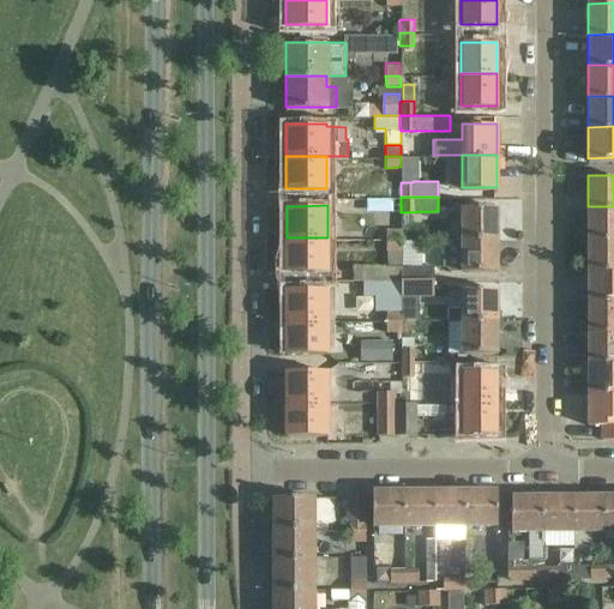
[(462,237),(497,237),(497,205),(462,205),(462,237)]
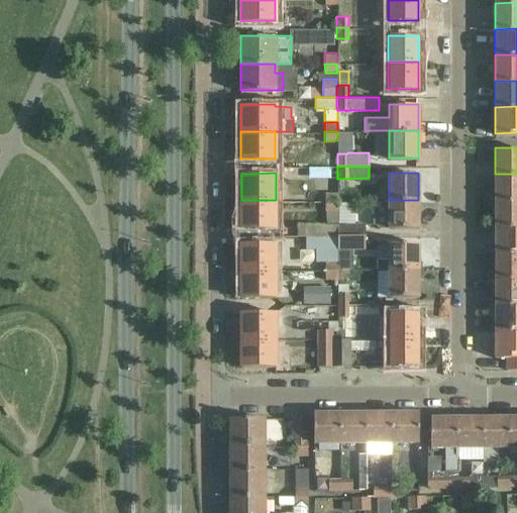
[(495,200),(516,199),(516,174),(495,174),(495,200)]
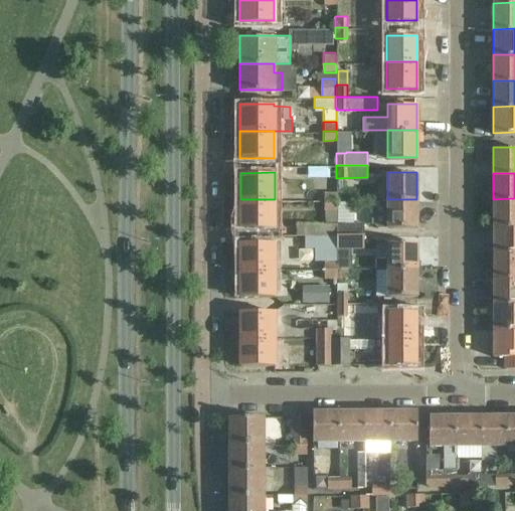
[(336,190),(324,190),(324,199),(336,199),(336,190)]
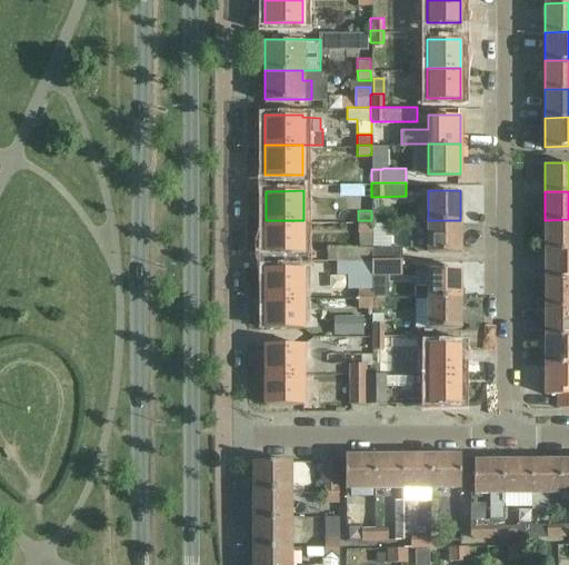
[(568,219),(545,220),(545,249),(568,248),(568,219)]
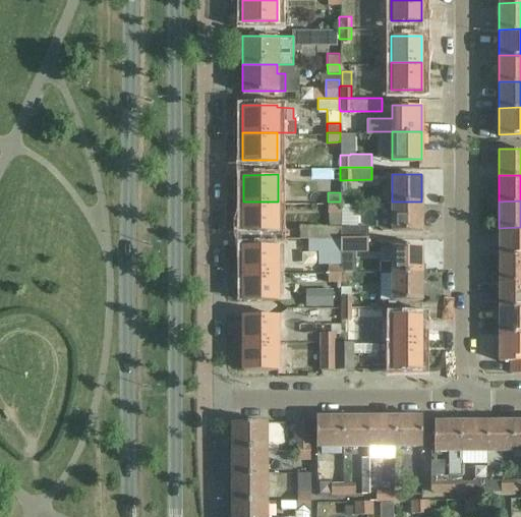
[(278,229),(278,202),(243,202),(243,229),(278,229)]
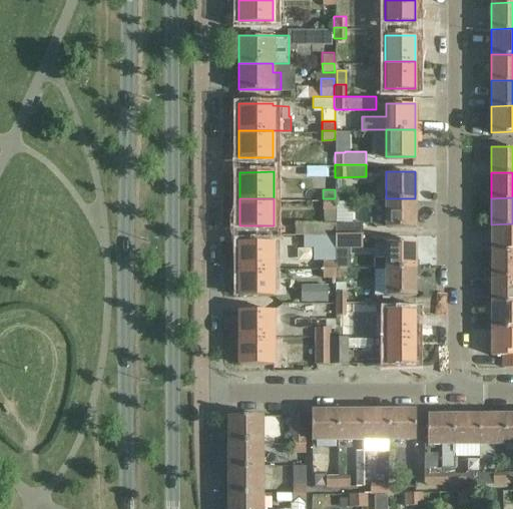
[(335,232),(335,220),(335,198),(323,198),(323,209),(325,209),(325,220),(295,220),(295,233),(304,233),(335,232)]
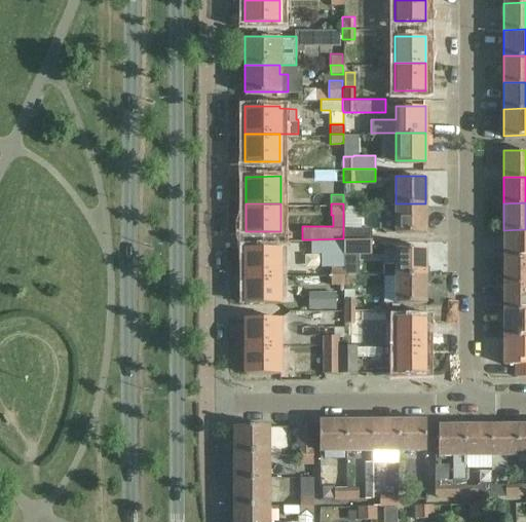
[(380,203),(380,226),(386,231),(425,231),(425,203),(396,203),(380,203)]
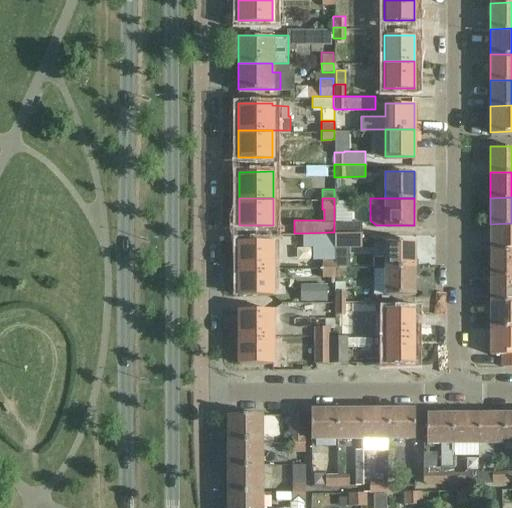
[(334,220),(334,232),(362,232),(362,220),(334,220)]
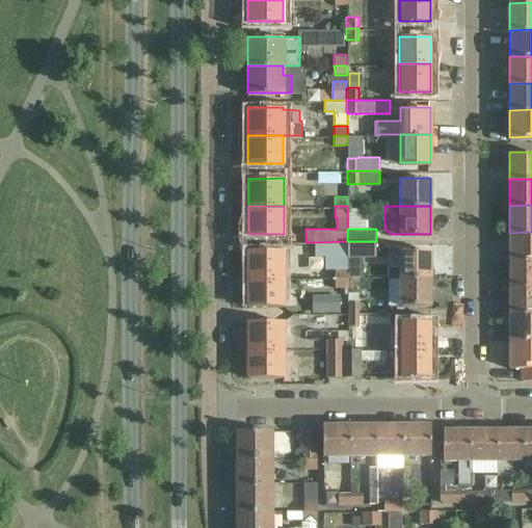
[(531,232),(509,233),(509,259),(531,259),(531,258),(531,232)]
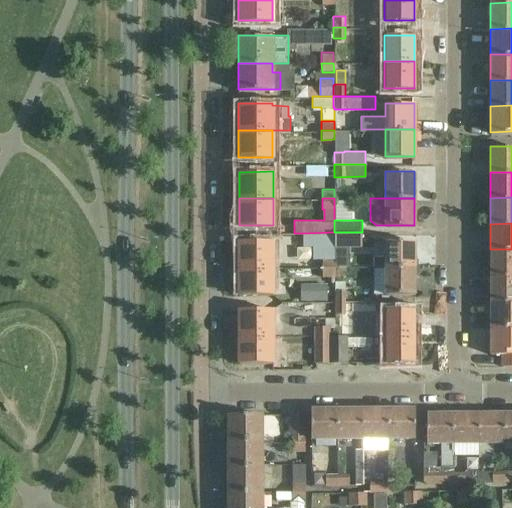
[(335,258),(335,245),(335,243),(334,232),(303,233),(303,245),(312,245),(312,258),(322,258),(335,258)]
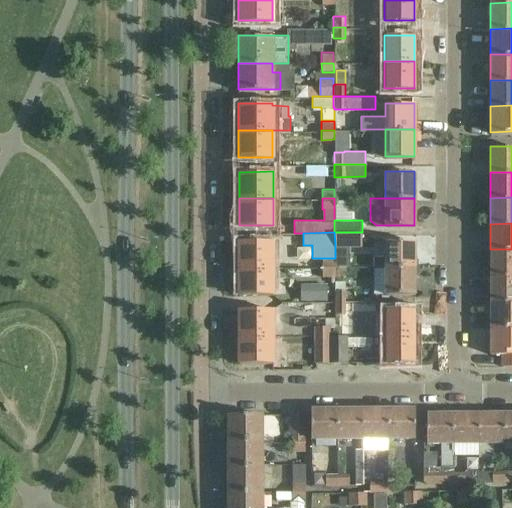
[(334,232),(335,243),(335,245),(362,245),(362,232),(334,232)]
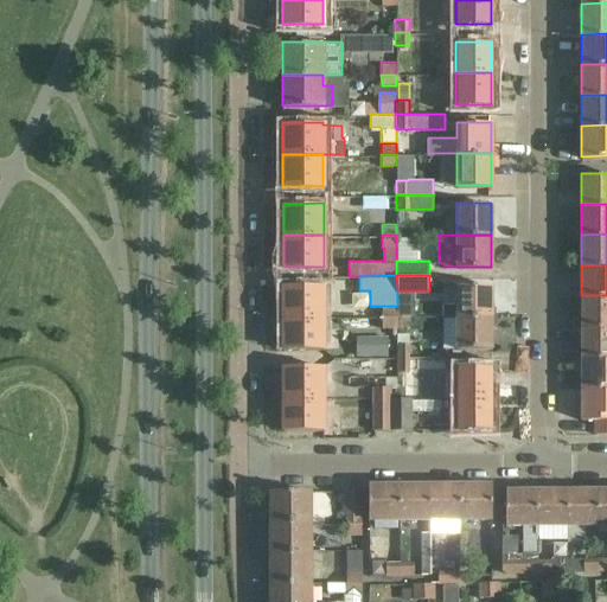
[(283,316),(324,315),(323,285),(283,285),(283,316)]
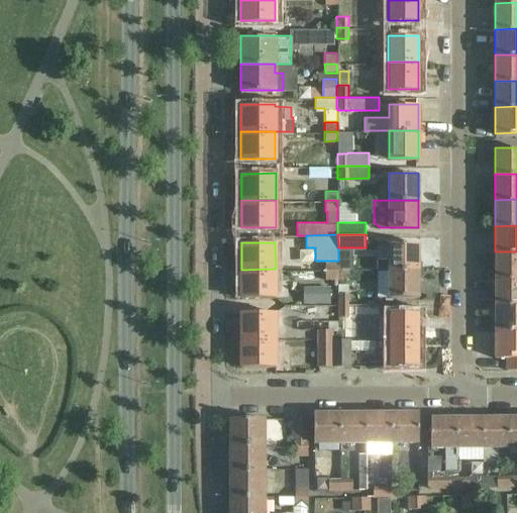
[(377,269),(389,269),(418,269),(418,242),(389,242),(389,258),(377,258),(377,269)]
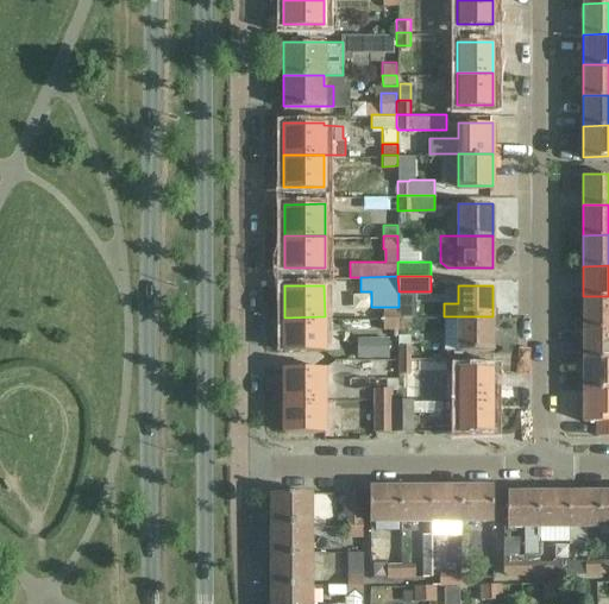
[(608,295),(583,296),(583,327),(608,326),(608,295)]
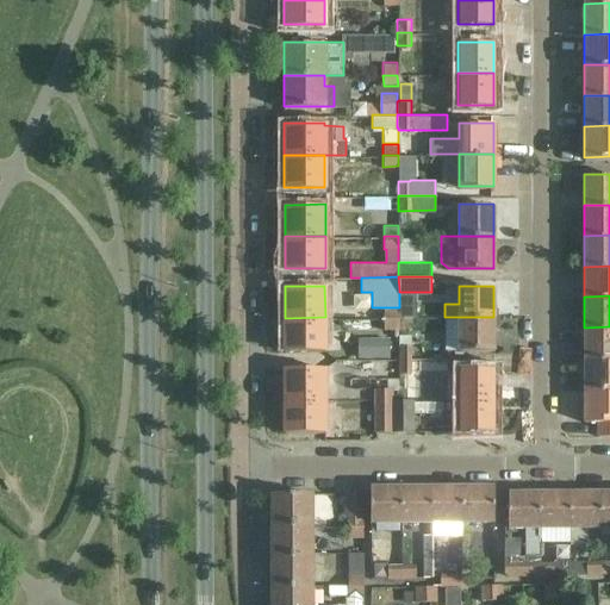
[(399,317),(399,307),(384,307),(384,317),(399,317)]
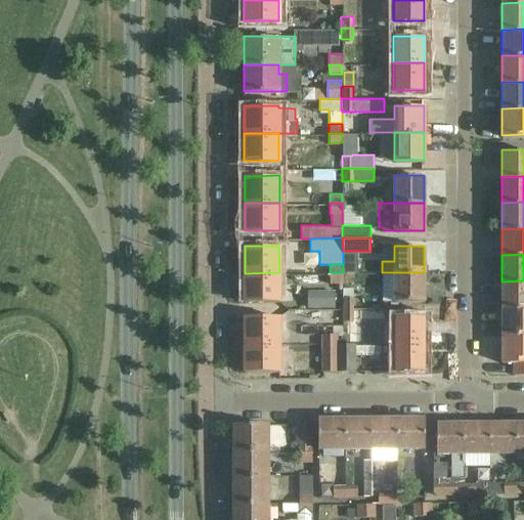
[(279,272),(245,273),(245,300),(279,300),(279,272)]
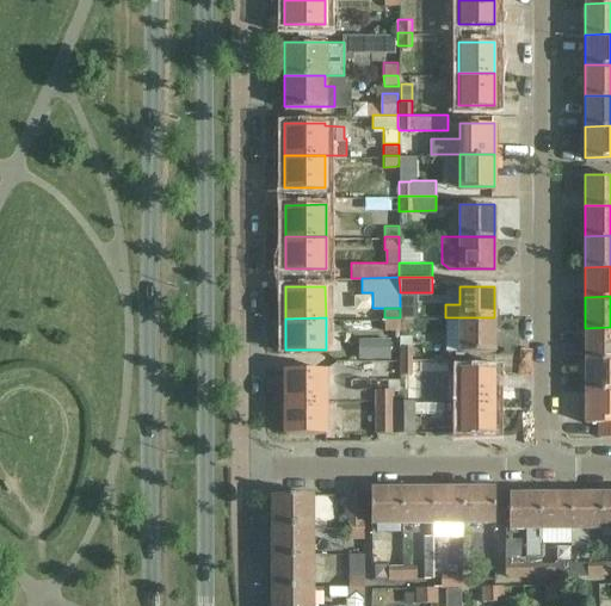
[(400,329),(400,317),(384,317),(384,329),(400,329)]
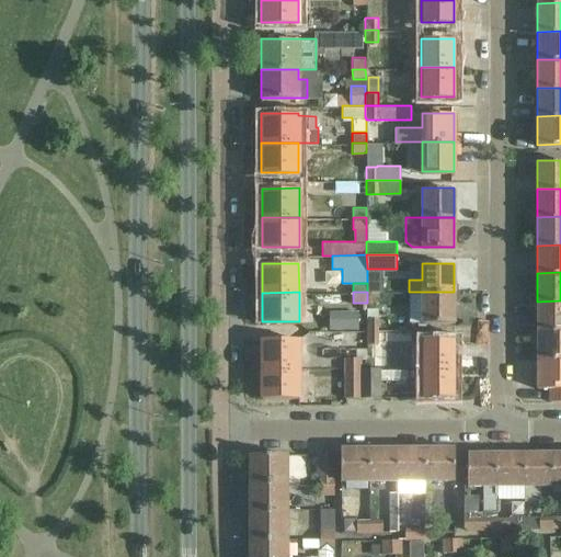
[(454,321),(454,292),(422,292),(422,321),(454,321)]
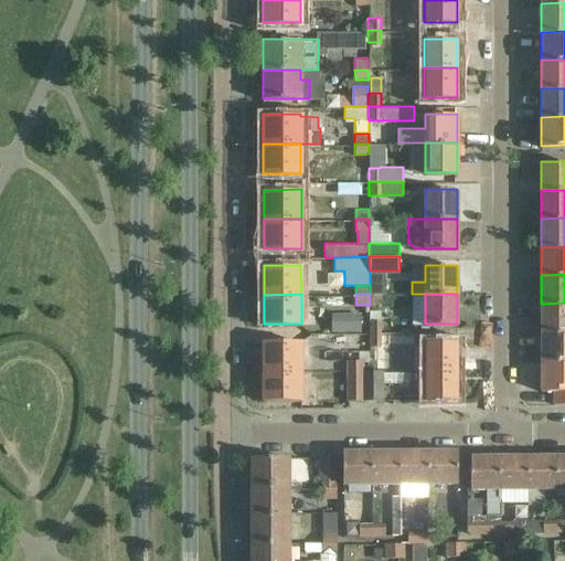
[(564,303),(541,304),(541,332),(564,331),(564,303)]
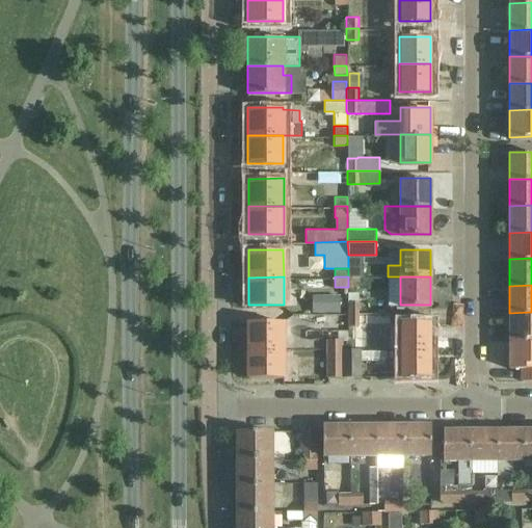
[(339,293),(313,293),(313,310),(339,310),(339,293)]
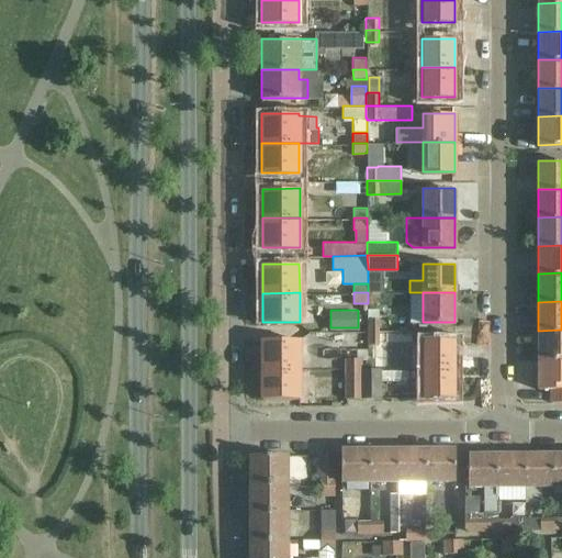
[(368,316),(368,330),(377,330),(377,316),(368,316)]
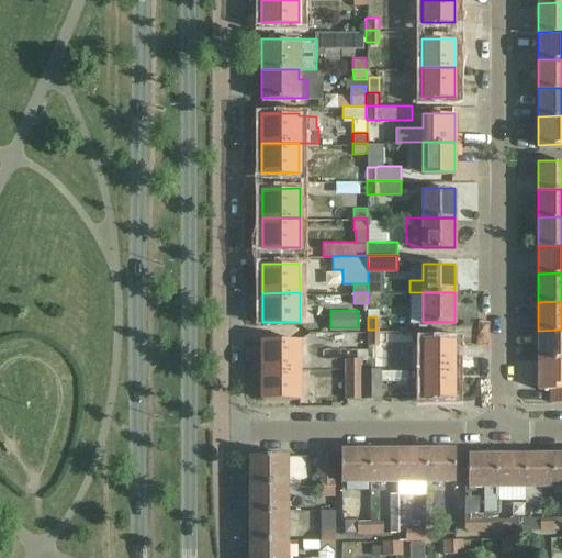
[(377,330),(368,330),(368,343),(377,343),(377,330)]
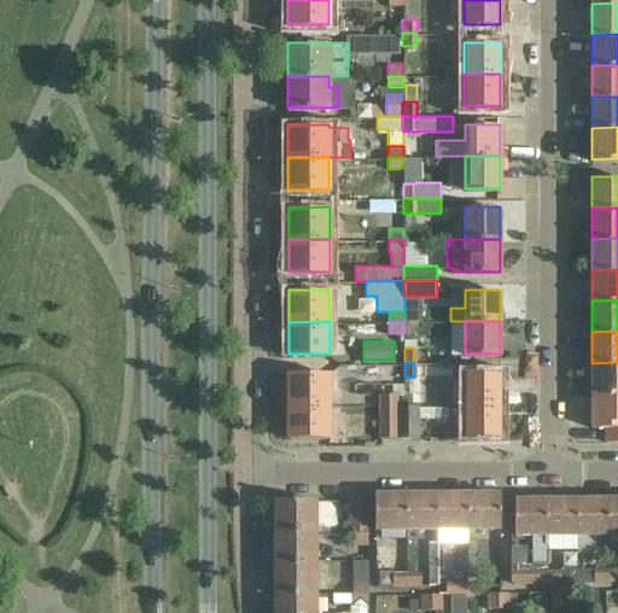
[(617,393),(617,362),(592,363),(593,393),(617,393)]
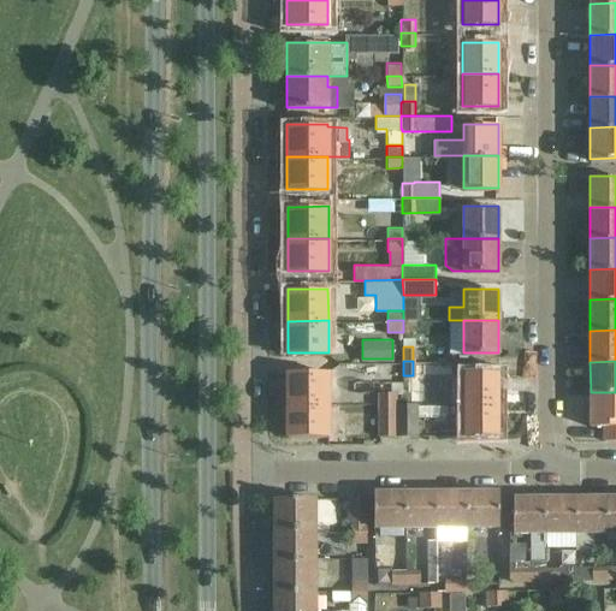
[(288,371),(288,403),(329,403),(327,371),(288,371)]
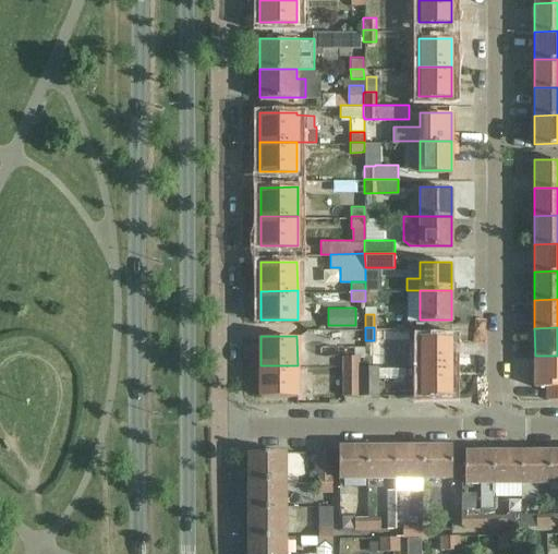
[(420,336),(420,365),(451,365),(451,336),(420,336)]
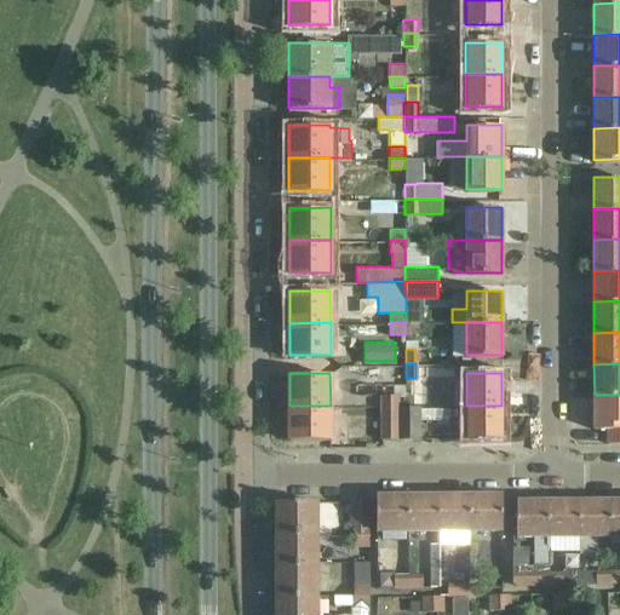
[(382,394),(382,404),(400,404),(400,394),(382,394)]
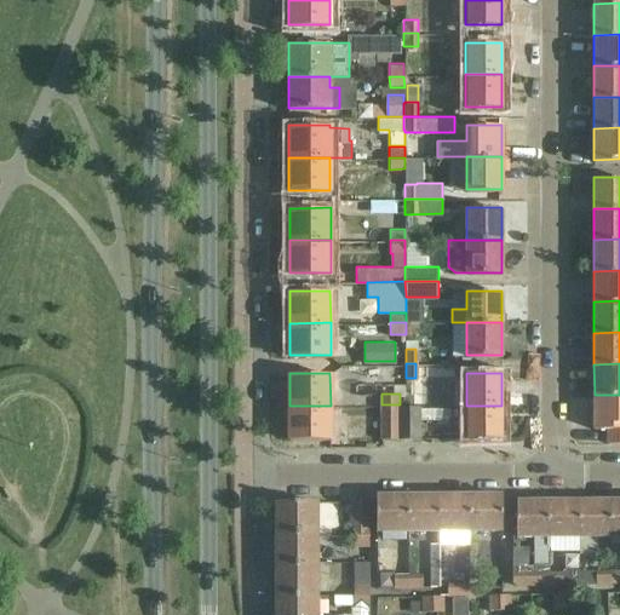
[(619,395),(595,395),(595,427),(608,426),(608,441),(619,441),(619,395)]
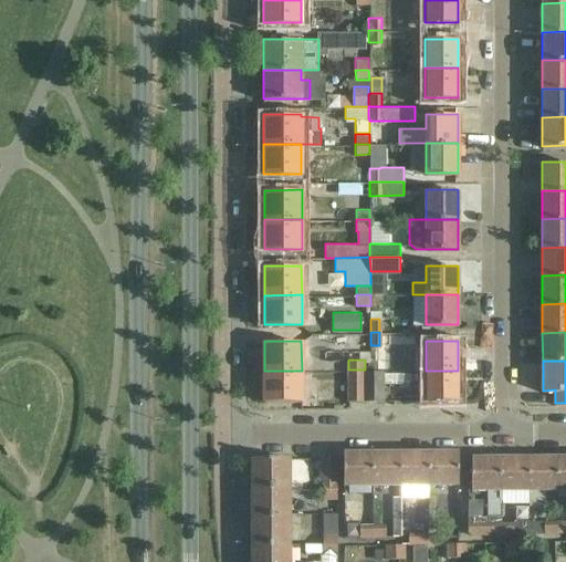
[(348,370),(348,399),(365,399),(365,370),(348,370)]
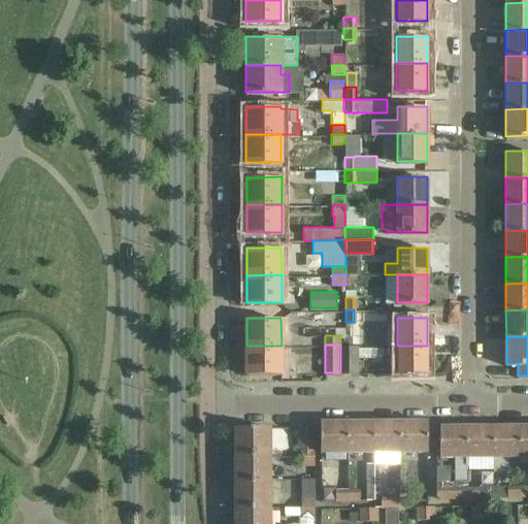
[(358,345),(340,345),(340,372),(358,372),(358,345)]
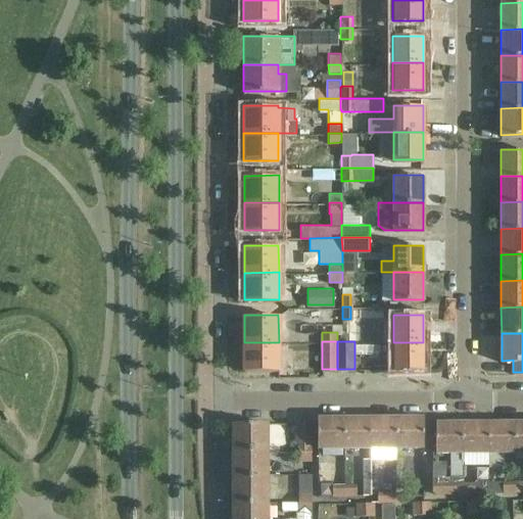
[(279,342),(244,342),(244,370),(279,370),(279,342)]
